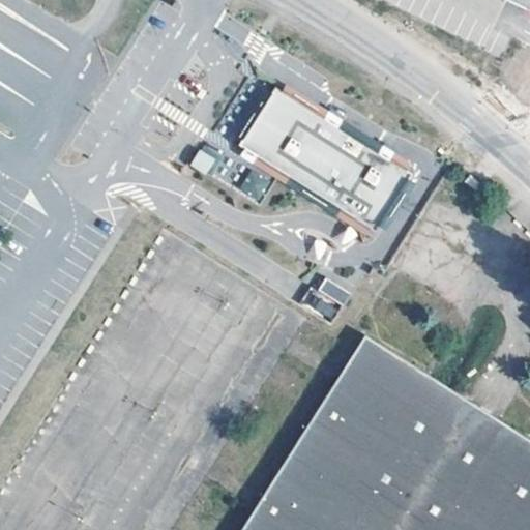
[(282,81),(276,88),(320,115),(323,111),(334,118),(332,122),(374,149),(377,145),(386,151),(383,155),(401,166),(406,158),(282,81)]
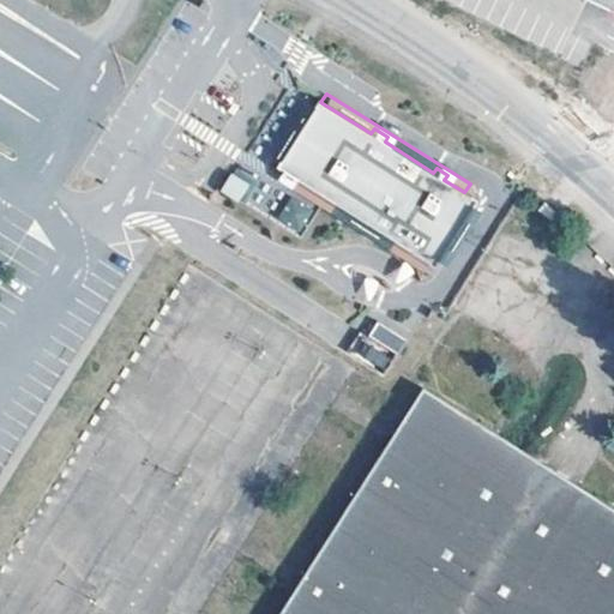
[(274,158),(270,164),(277,168),(421,259),(429,264),(433,258),(468,204),(471,197),(464,192),(444,180),(447,175),(437,168),(433,173),(385,142),(387,137),(374,128),(371,133),(320,102),(313,97),(308,103),(274,158)]
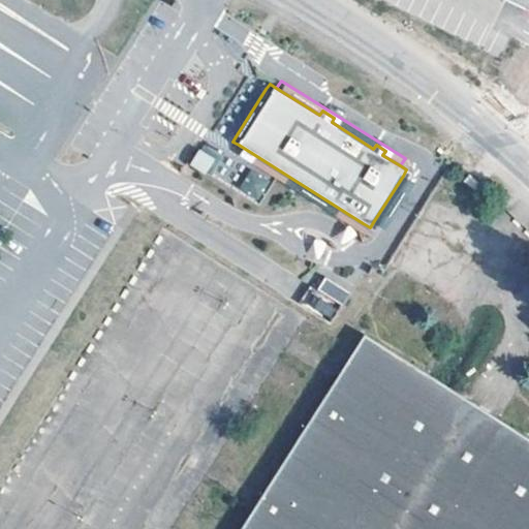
[(228,131),(236,136),(266,89),(258,85),(228,131)]
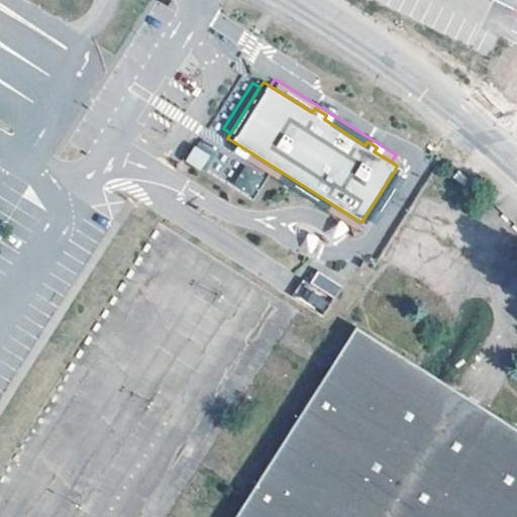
[(350,225),(354,218),(233,141),(228,148),(350,225)]
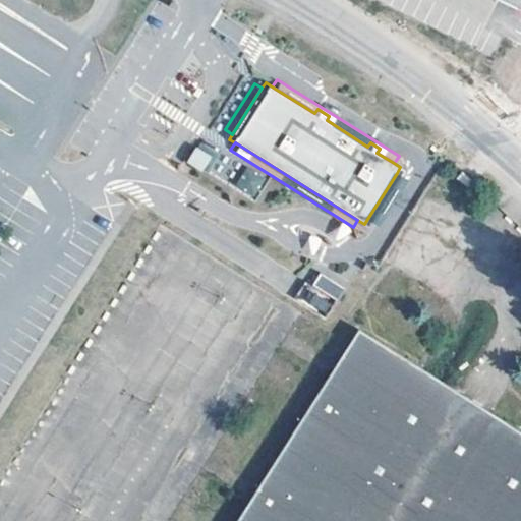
[(186,163),(203,172),(213,156),(196,146),(186,163)]
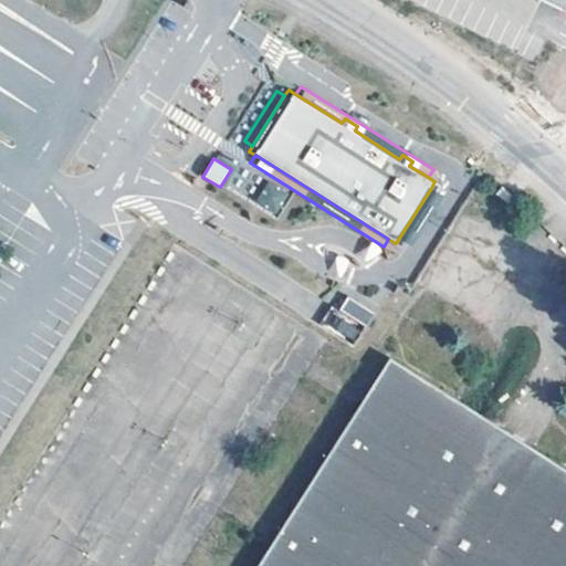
[(274,213),(287,195),(270,181),(255,201),(274,213)]
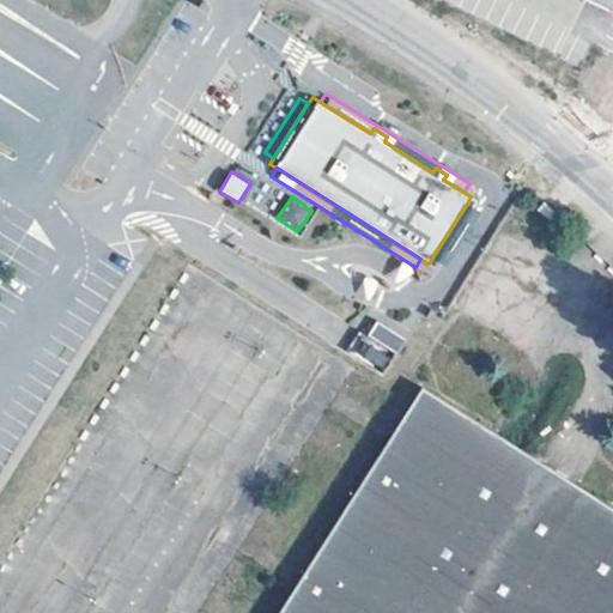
[(475,208),(467,204),(432,258),(441,262),(475,208)]
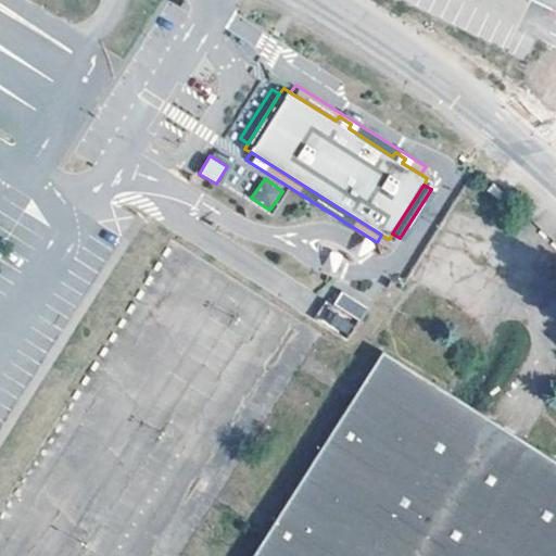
[(369,319),(342,302),(333,316),(361,333),(369,319)]
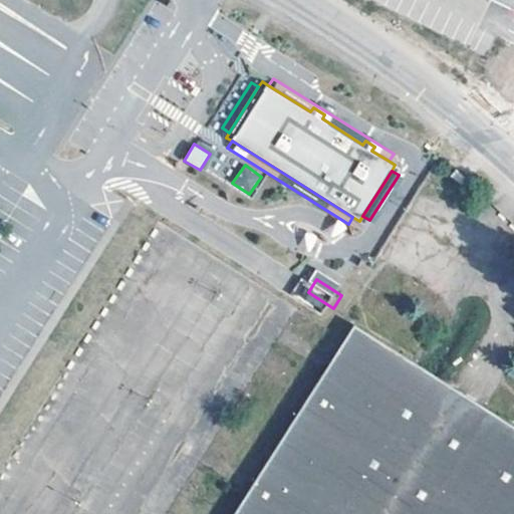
[(513,513),(513,438),(349,335),(237,513),(513,513)]
